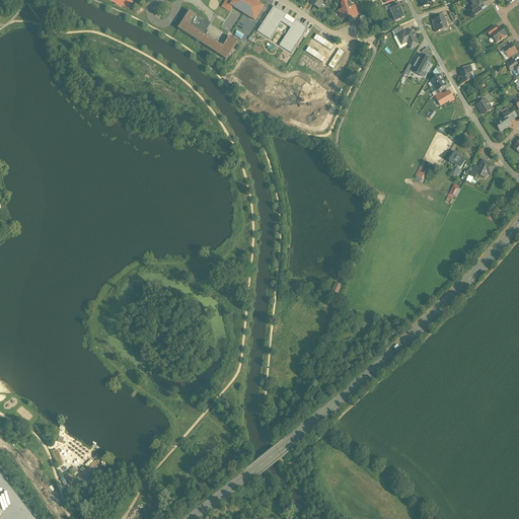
[(109,0),(110,0),(117,3),(117,4),(122,7),(122,5),(129,8),(132,2),(133,2),(134,0),(109,0)]
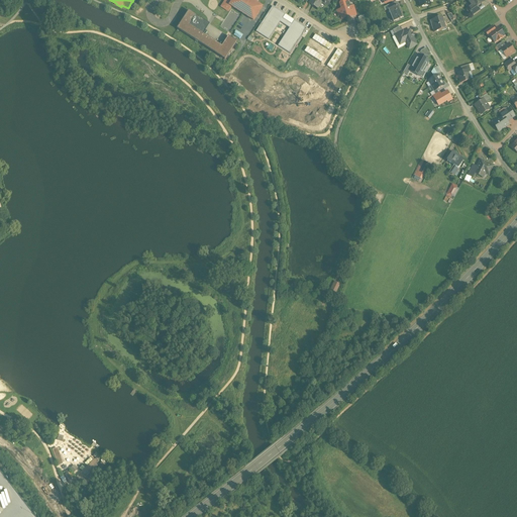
[(259,0),(225,0),(226,0),(221,7),(229,12),(232,7),(243,14),(253,21),(263,7),(256,3),(259,0)]
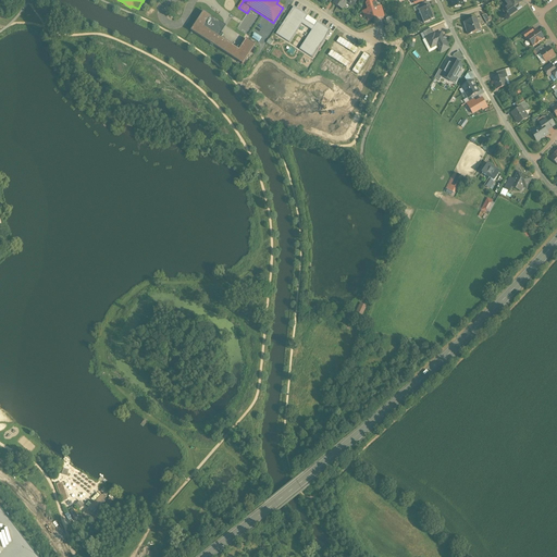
[(356,0),(335,0),(334,3),(343,9),(346,4),(345,4),(346,2),(349,4),(353,7),(357,0),(356,0)]
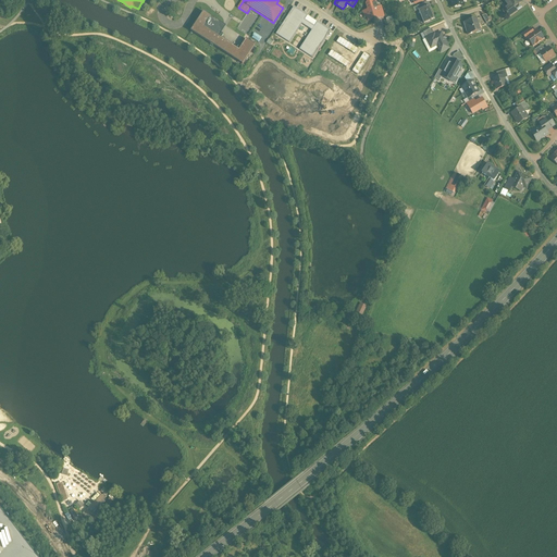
[(518,0),(502,0),(504,2),(506,1),(508,4),(508,5),(509,8),(510,10),(514,8),(520,2),(518,0)]
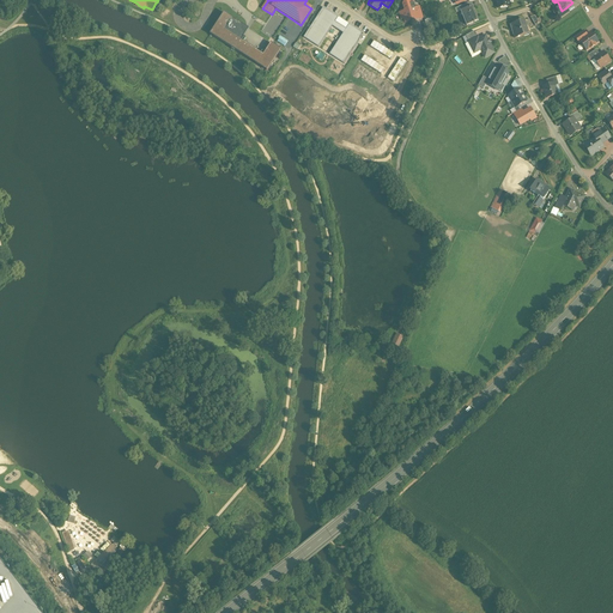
[(419,7),(404,12),(406,23),(417,19),(416,13),(420,12),(419,7)]
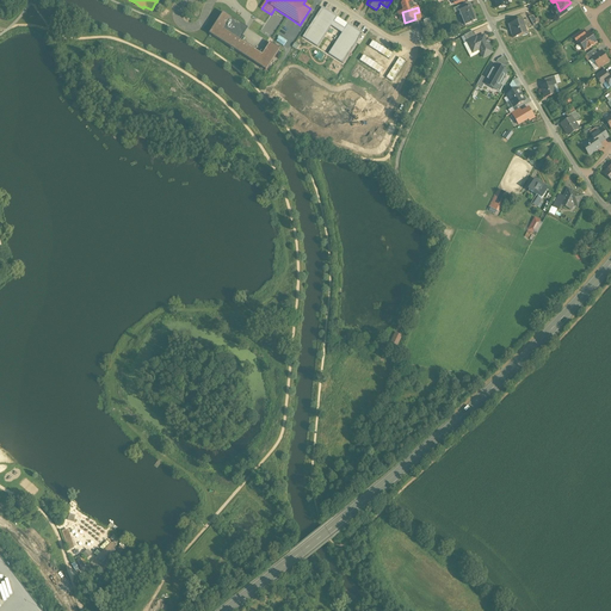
[(470,7),(461,11),(467,25),(477,22),(475,16),(475,17),(470,7)]
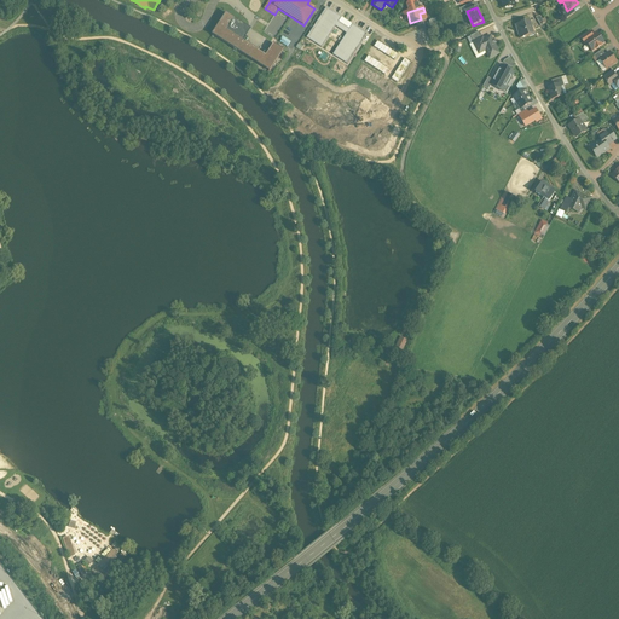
[(327,9),(307,39),(322,48),(335,27),(346,34),(333,56),(347,65),(368,35),(353,24),(350,29),(339,22),(341,18),(327,9)]
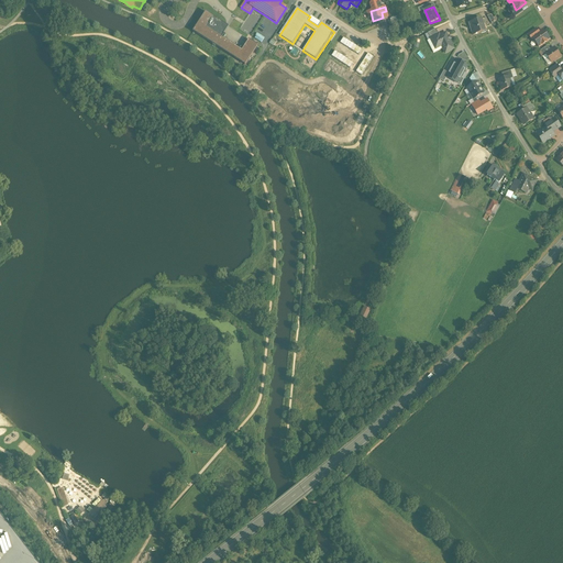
[(515,8),(510,11),(516,18),(522,12),(519,8),(516,10),(515,8)]
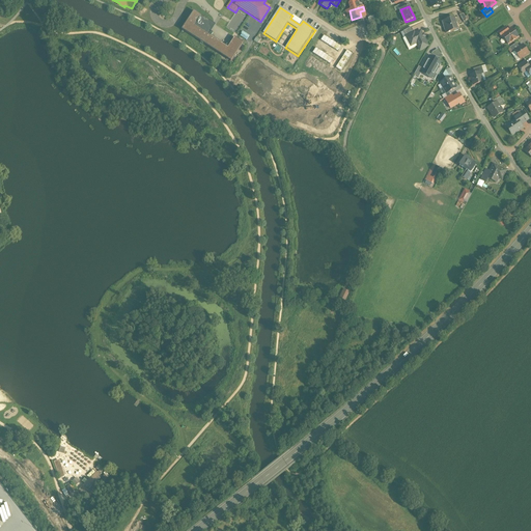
[(214,24),(194,11),(182,30),(201,43),(200,43),(203,45),(231,62),(244,44),(234,37),(228,48),(212,37),(214,34),(208,31),(214,24)]
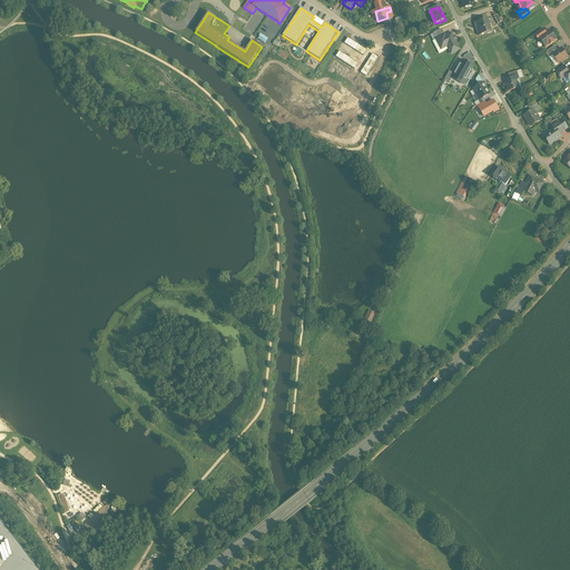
[(488,19),(475,23),(479,36),(491,32),(491,31),(490,32),(488,23),(489,23),(488,19)]
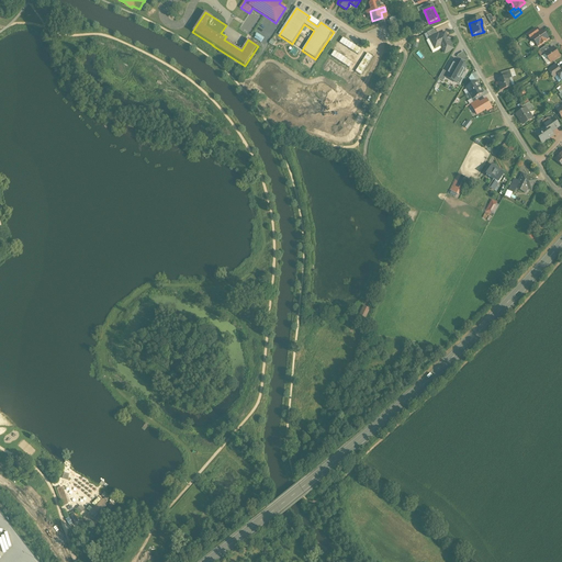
[(435,29),(429,32),(429,34),(428,35),(430,40),(438,35),(435,29)]
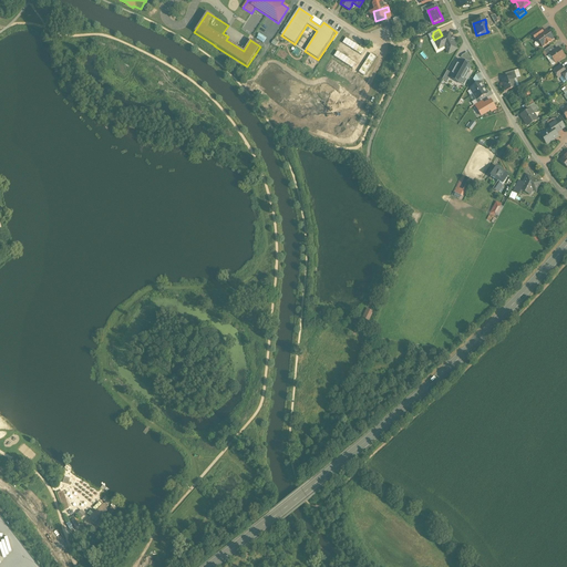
[(539,29),(532,34),(536,40),(537,39),(536,38),(543,33),(539,29)]
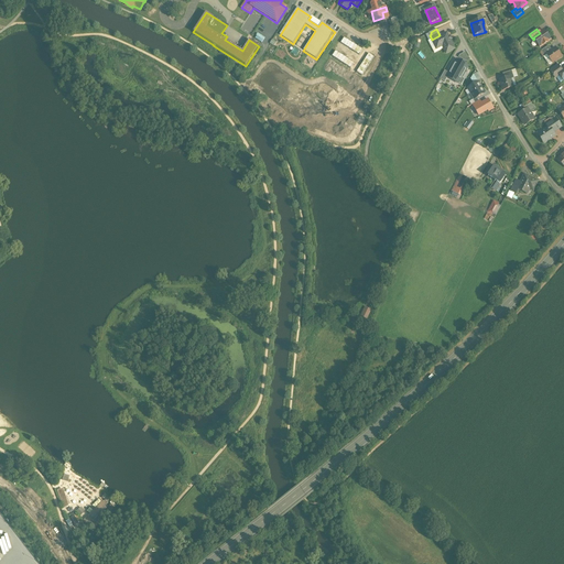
[(540,33),(533,38),(534,39),(540,47),(551,40),(543,30),(540,33)]
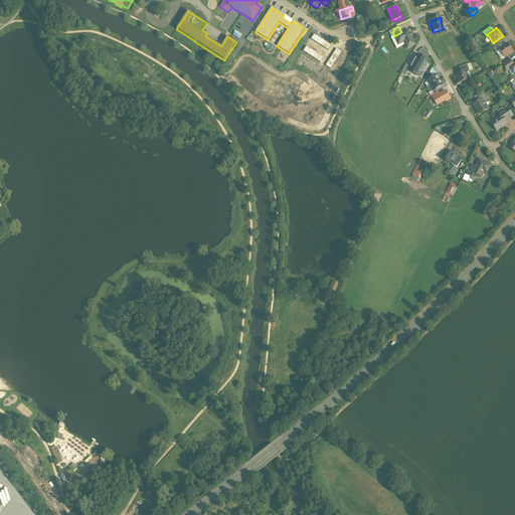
[(409,34),(407,30),(402,33),(401,32),(394,36),(397,43),(394,45),(396,48),(405,44),(407,48),(411,46),(411,45),(414,44),(410,36),(411,36),(410,34),(409,34)]
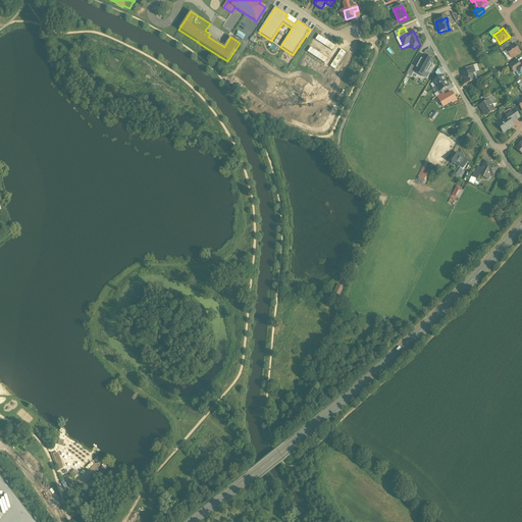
[(508,42),(501,47),(504,52),(506,51),(511,47),(508,42)]
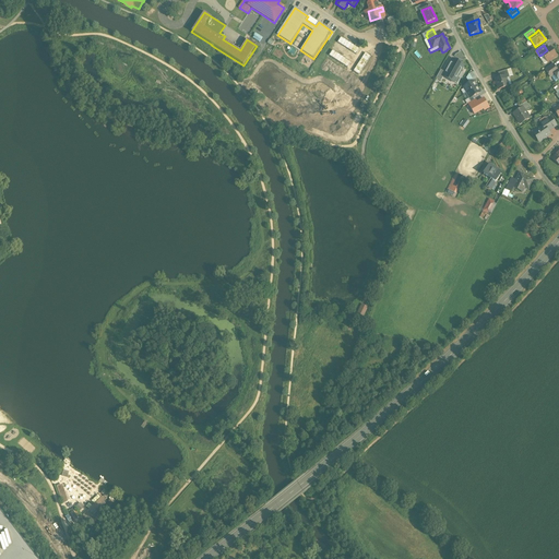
[(547,50),(542,55),(547,62),(557,56),(551,48),(547,50)]
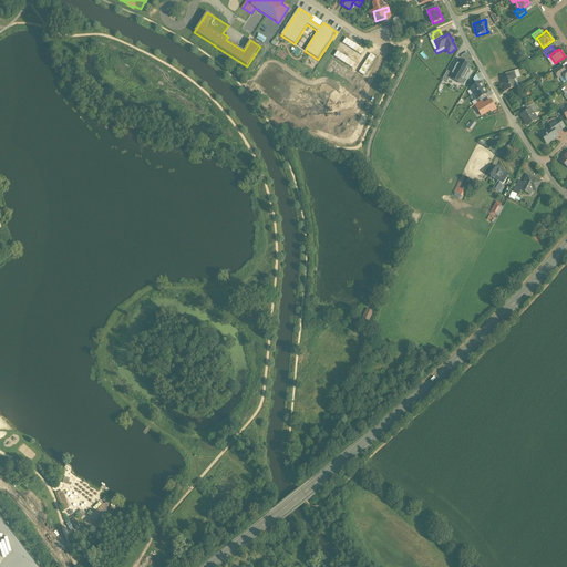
[(471,66),(460,60),(450,78),(464,85),(467,80),(464,78),(471,66)]
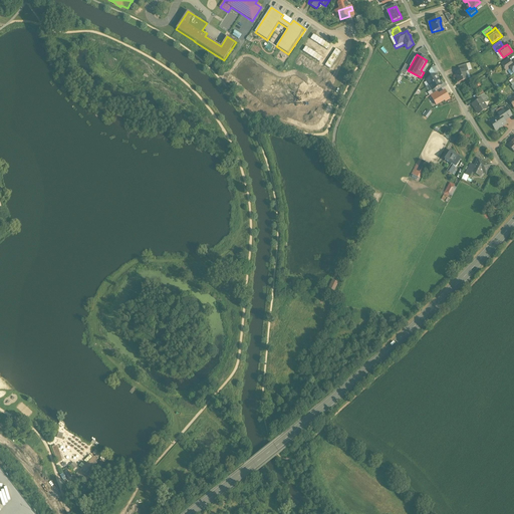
[(508,59),(501,64),(506,71),(510,68),(508,66),(511,63),(508,59)]
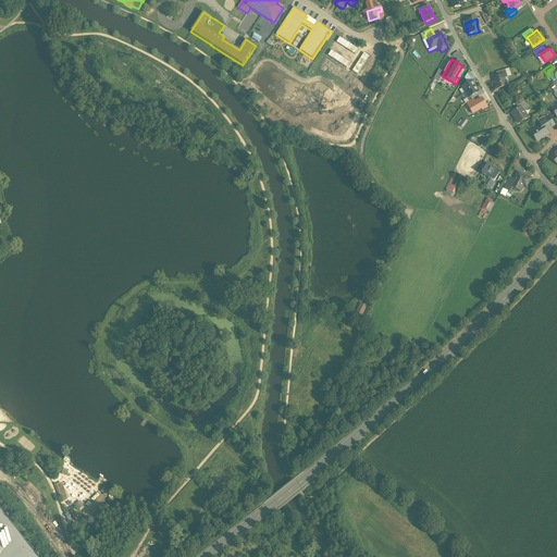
[(498,77),(494,78),(495,82),(494,83),(495,86),(496,87),(497,89),(506,86),(504,78),(503,76),(498,77)]
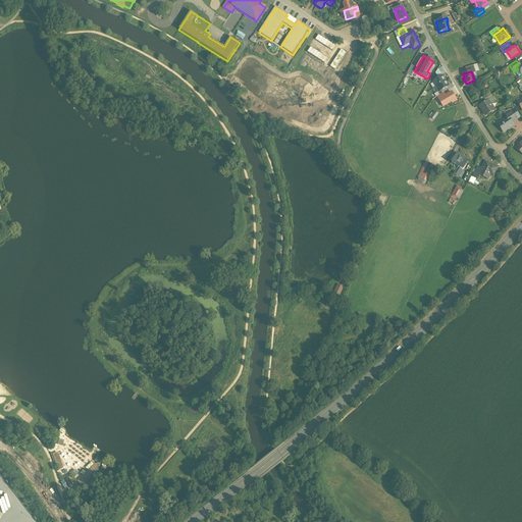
[(442,74),(431,82),(438,93),(450,86),(442,74)]
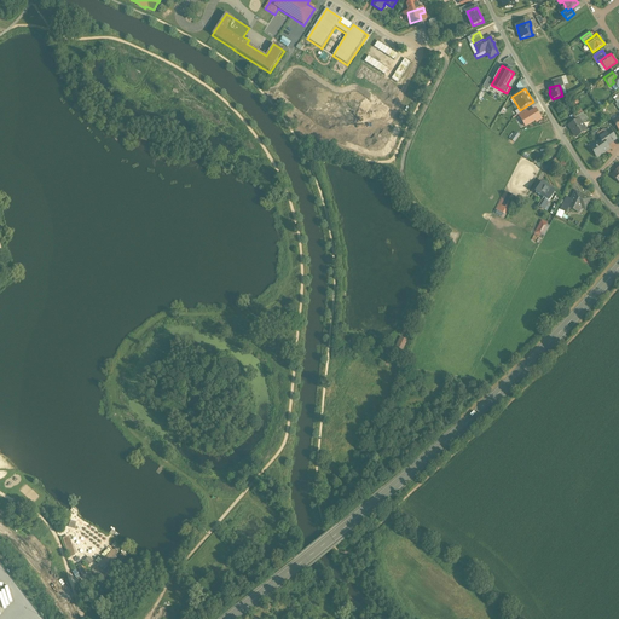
[(519,116),(525,128),(536,122),(536,123),(543,120),(537,109),(528,114),(527,111),(519,116)]
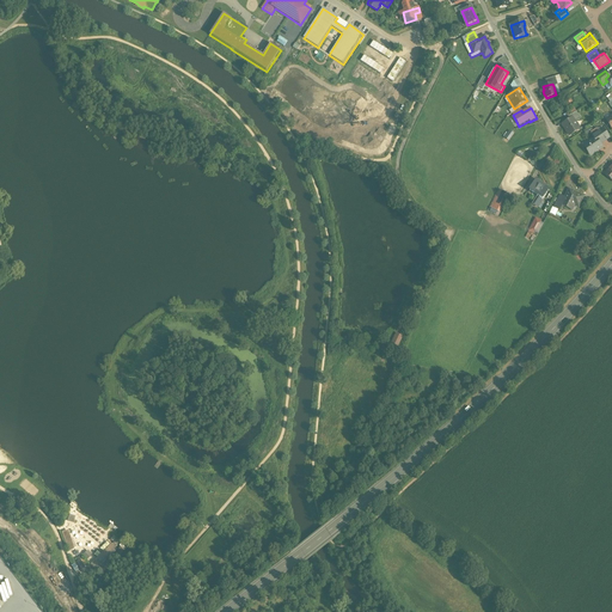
[(570,120),(563,124),(569,136),(580,129),(574,121),(573,118),(570,120)]
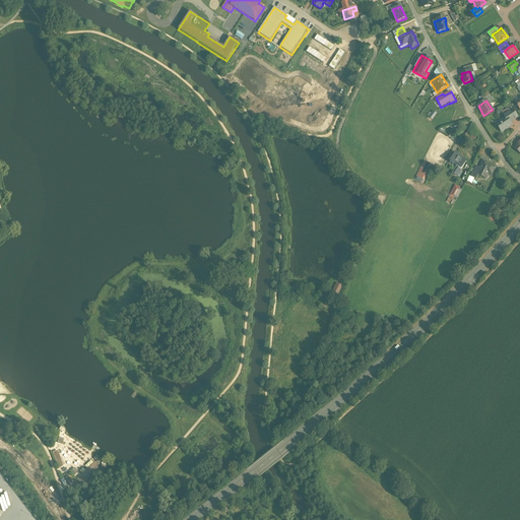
[(517,117),(512,110),(507,113),(512,120),(517,117)]
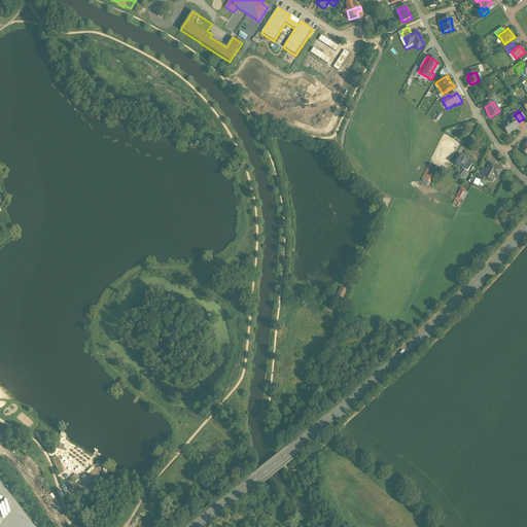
[(512,119),(502,126),(508,134),(519,127),(517,124),(519,121),(514,114),(510,117),(512,119)]
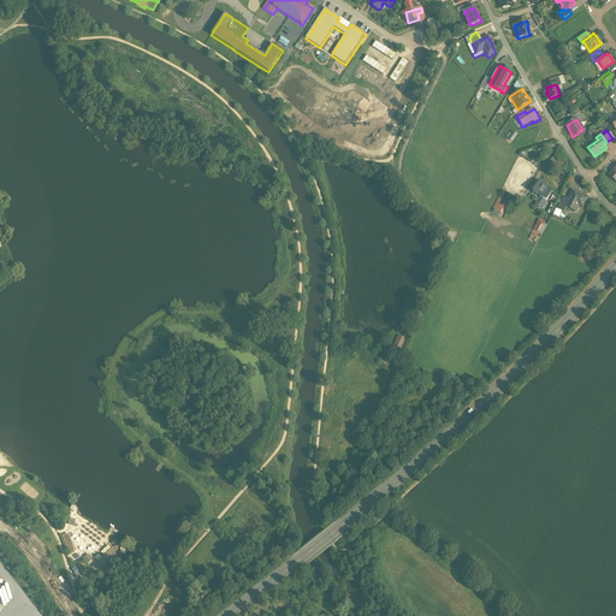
[(552,190),(539,182),(533,193),(542,197),(546,201),(552,190)]
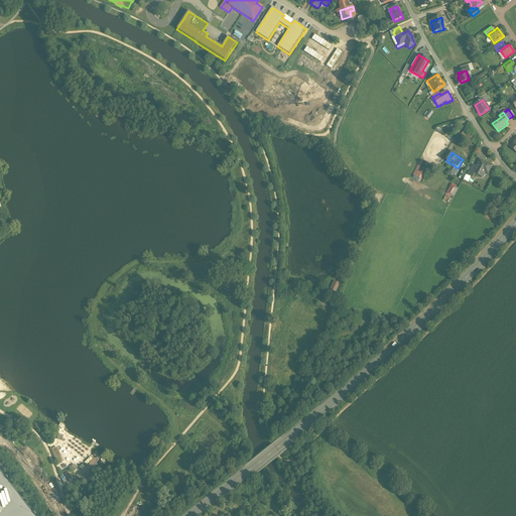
[(421,160),(413,175),(415,176),(419,178),(427,163),(421,160)]
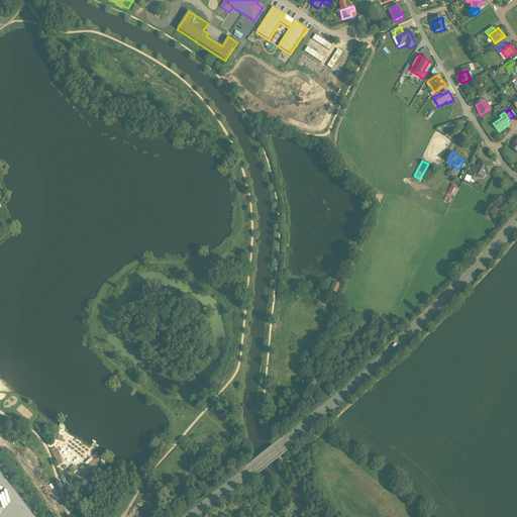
[(493,167),(481,161),(476,172),(475,174),(477,175),(483,178),(486,171),(490,173),(493,167)]
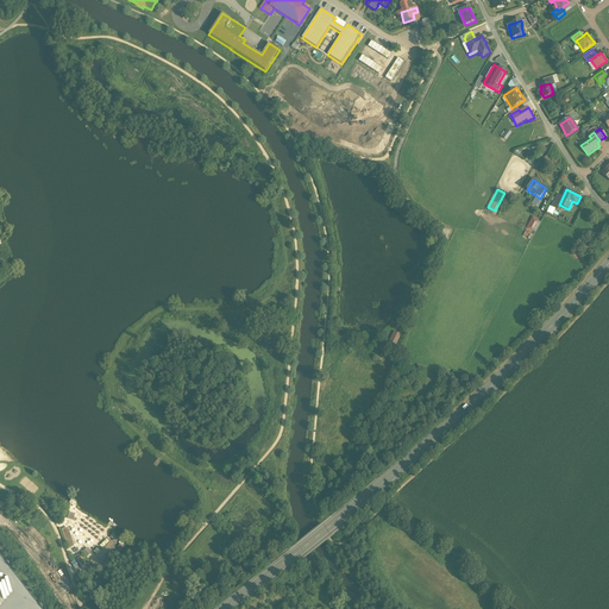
[(535,195),(531,203),(535,207),(540,199),(535,195)]
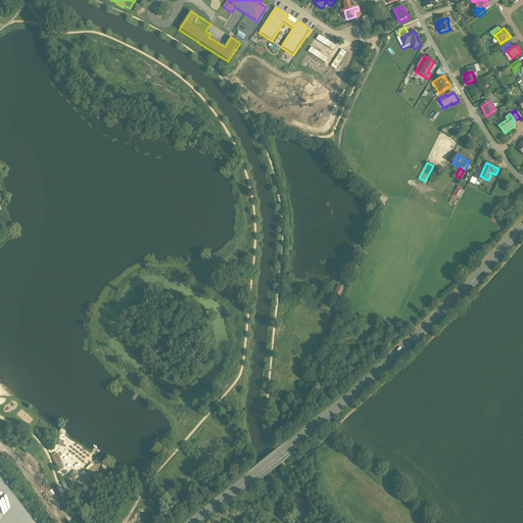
[(344,287),(338,285),(332,296),(338,299),(344,287)]
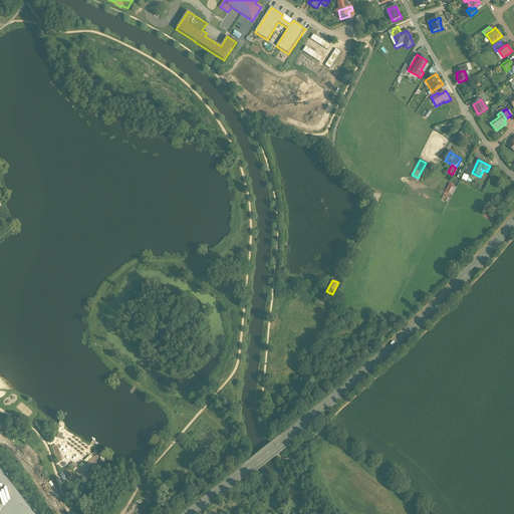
[(57,447),(52,448),(57,462),(61,461),(57,447)]
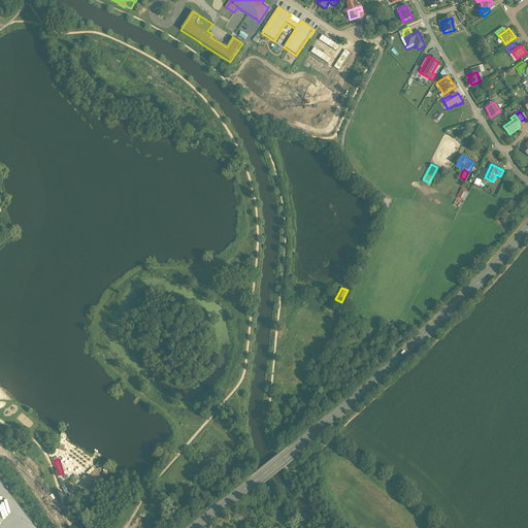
[(101,474),(96,469),(78,487),(83,492),(101,474)]
